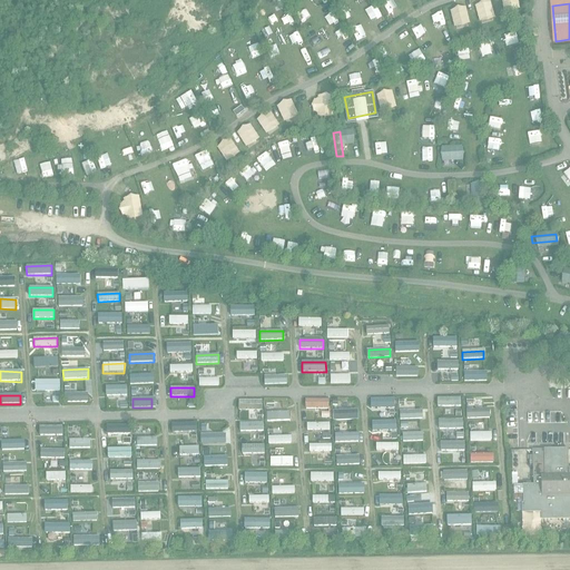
[(328,409),(328,400),(305,400),(305,409),(328,409)]
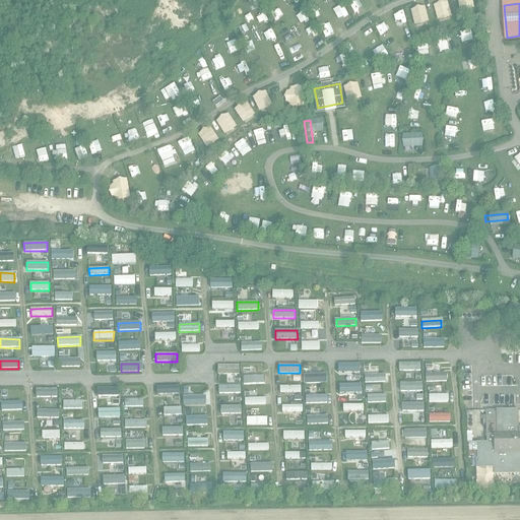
[(217,366),(217,375),(239,375),(240,366),(217,366)]
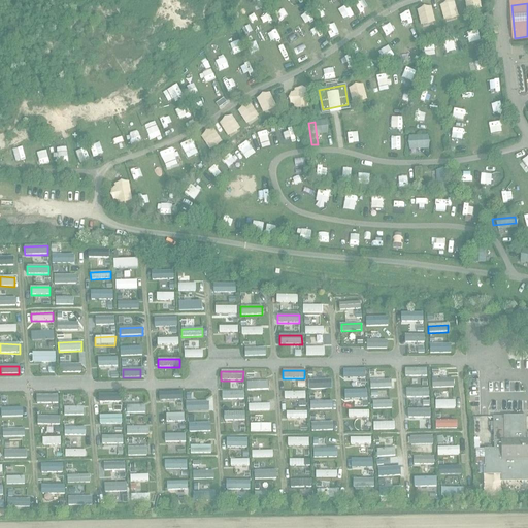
[(454,388),(454,378),(432,380),(432,388),(454,388)]
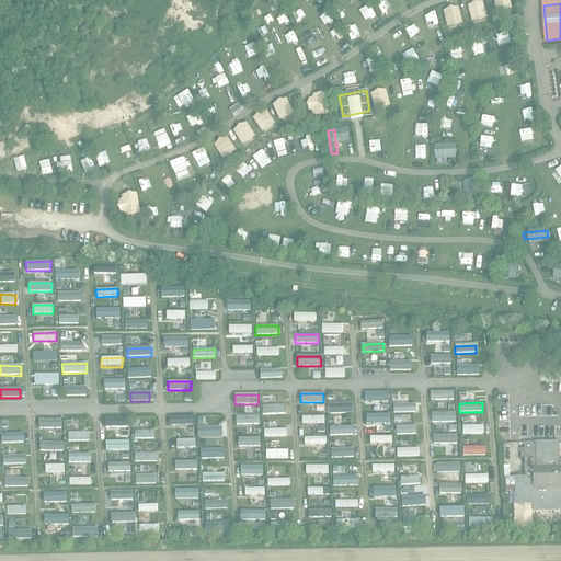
[(328,405),(328,414),(352,413),(352,404),(328,405)]
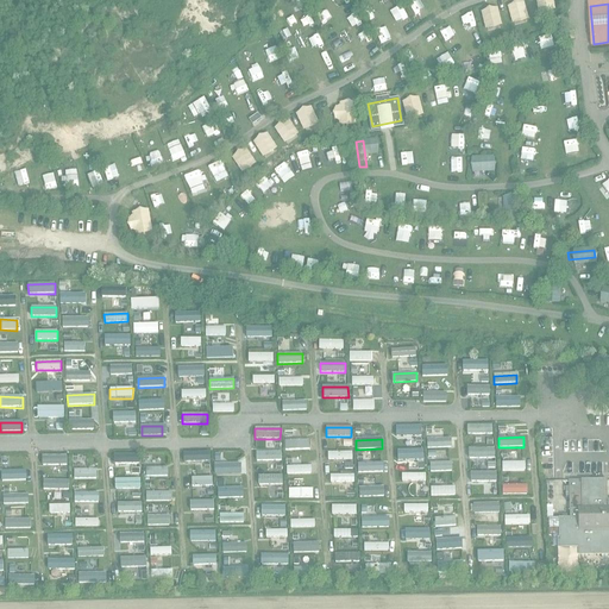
[(309,440),(284,441),(284,451),(309,450),(309,440)]
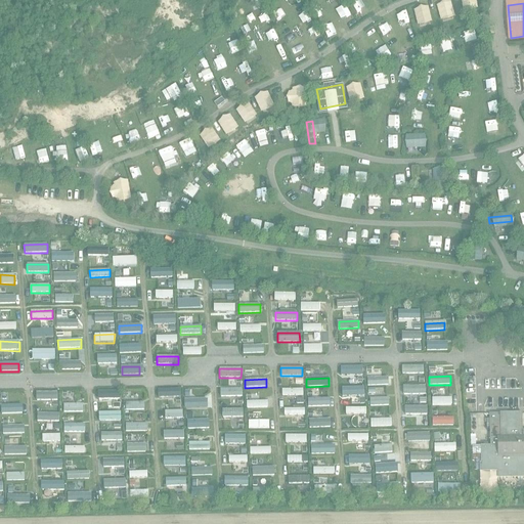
[(403,395),(425,395),(425,386),(403,386),(403,395)]
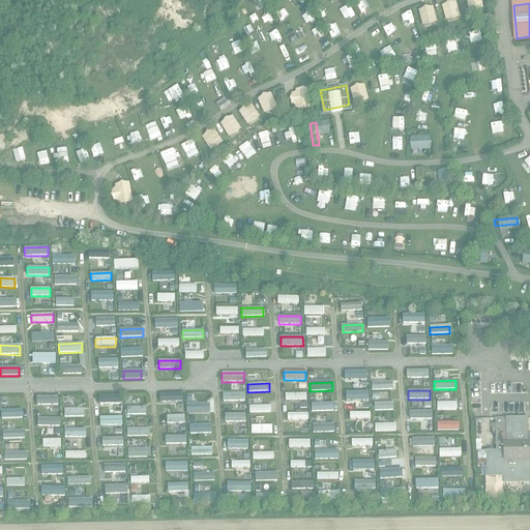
[(98,395),(99,404),(121,404),(121,395),(98,395)]
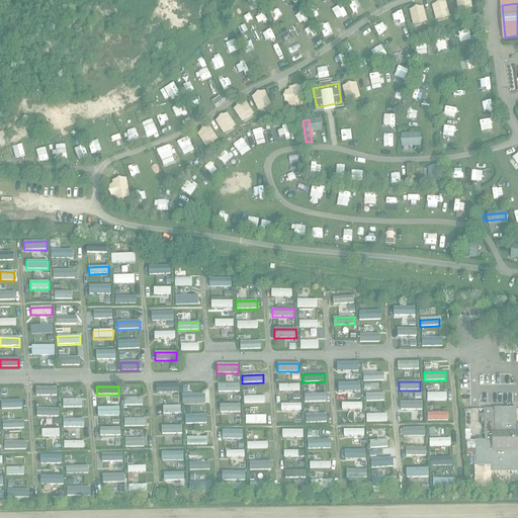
[(305,403),(326,402),(326,394),(305,395),(305,403)]
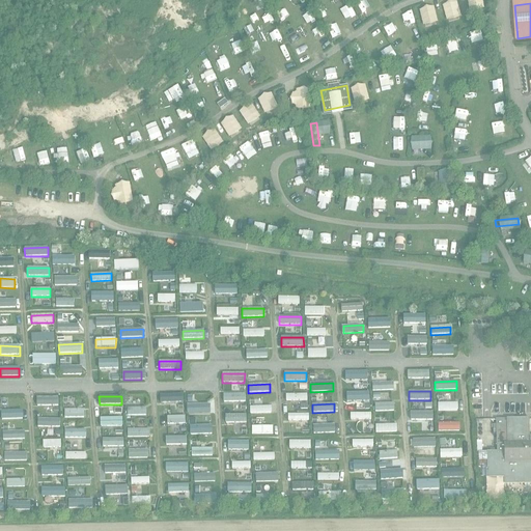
[(375,412),(394,411),(394,403),(374,403),(375,412)]
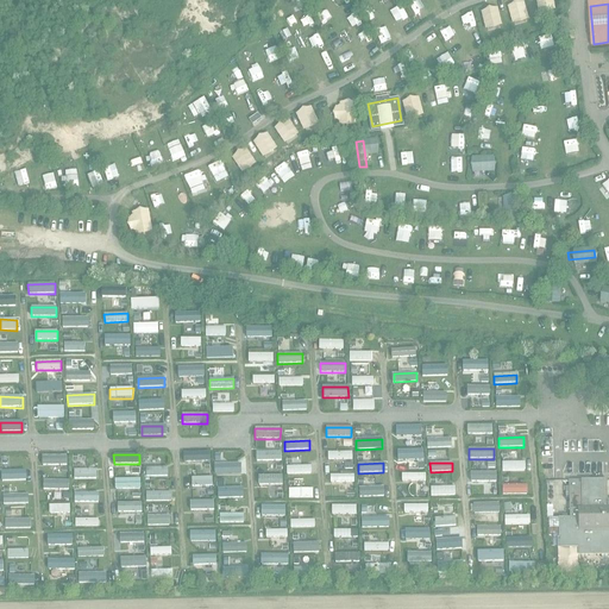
[(1,481),(26,481),(26,471),(1,472),(1,481)]
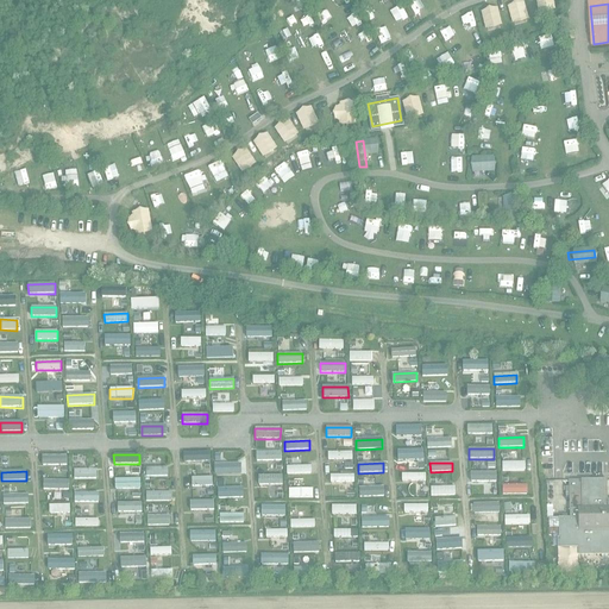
[(115,489),(140,489),(140,479),(114,479),(115,489)]
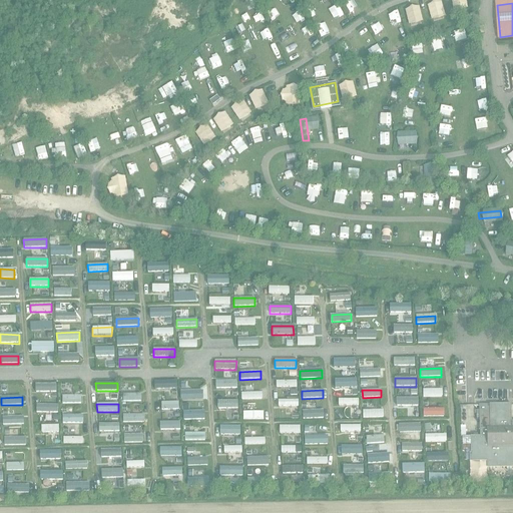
[(512,421),(511,422),(511,405),(490,405),(479,406),(480,437),(470,437),(471,461),(488,461),(488,467),(512,466),(512,455),(512,454),(512,421)]
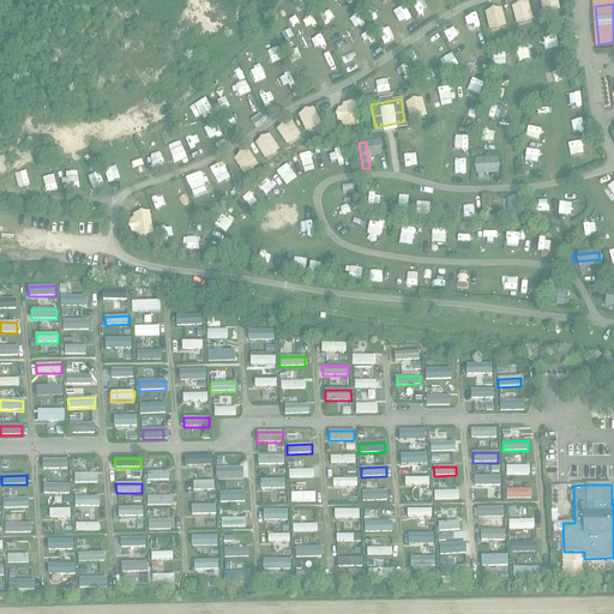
[(434,492),(434,500),(459,500),(458,491),(434,492)]
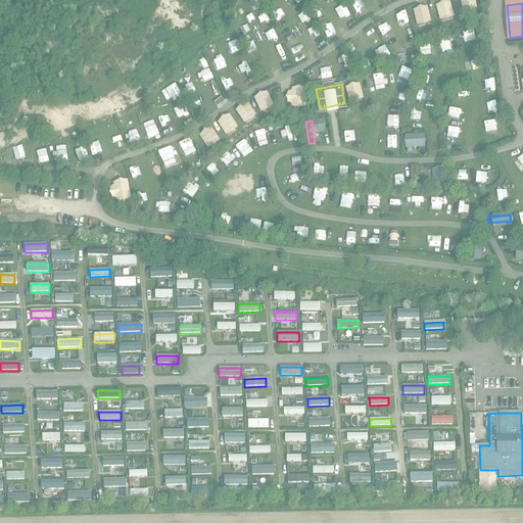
[(85,431),(85,424),(63,423),(63,431),(85,431)]
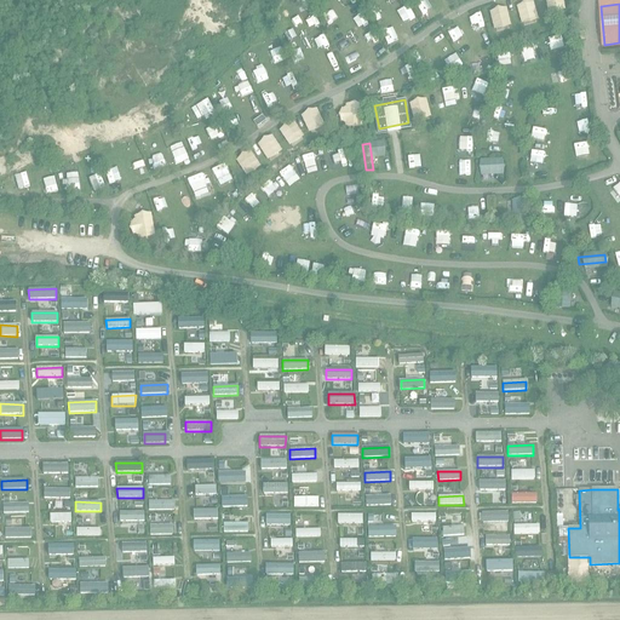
[(194,520),(218,520),(218,510),(194,511),(194,520)]
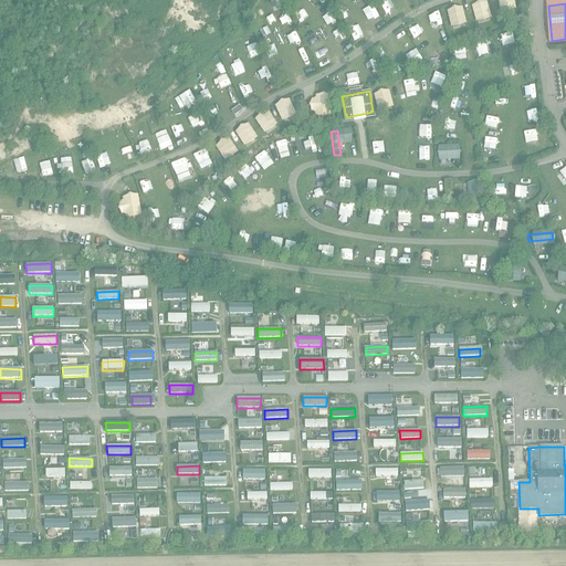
[(137,480),(137,489),(158,489),(158,480),(137,480)]
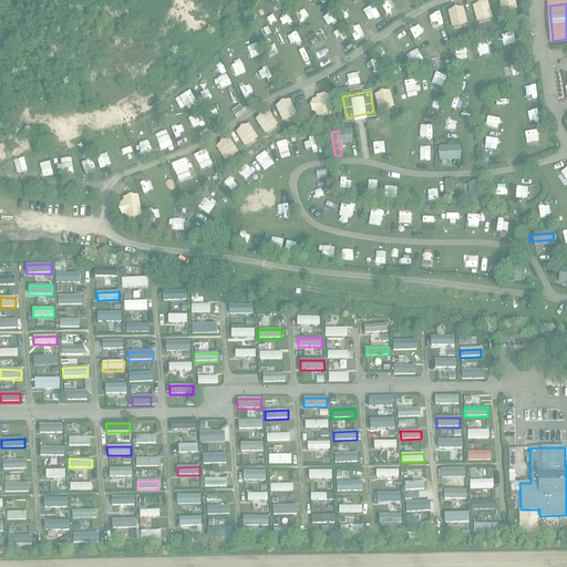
[(404,482),(405,491),(424,490),(424,481),(404,482)]
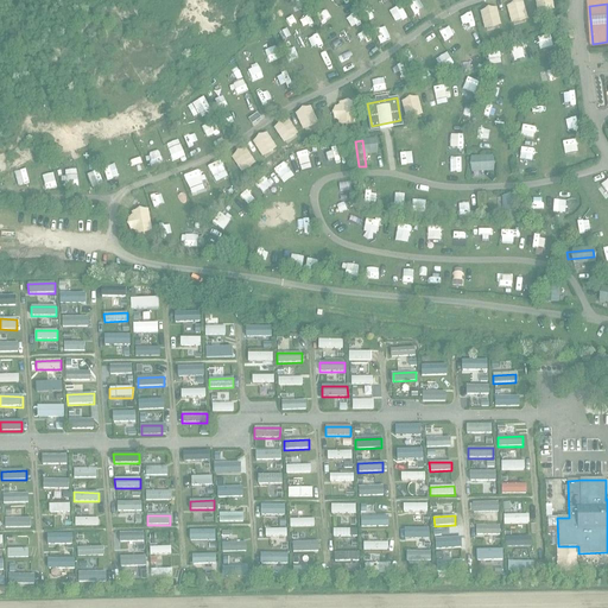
[(361,527),(388,527),(388,517),(361,517),(361,527)]
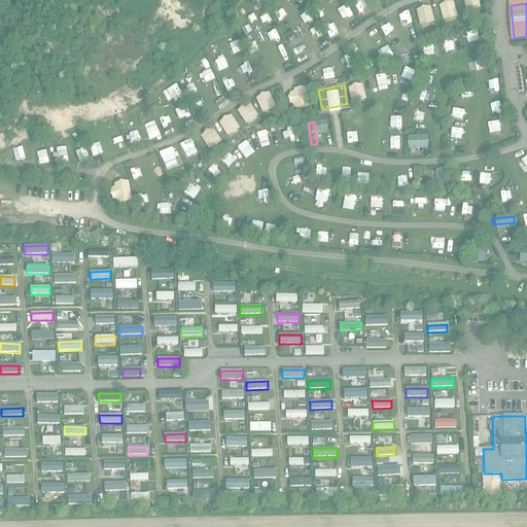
[(434,484),(434,477),(414,477),(414,485),(434,484)]
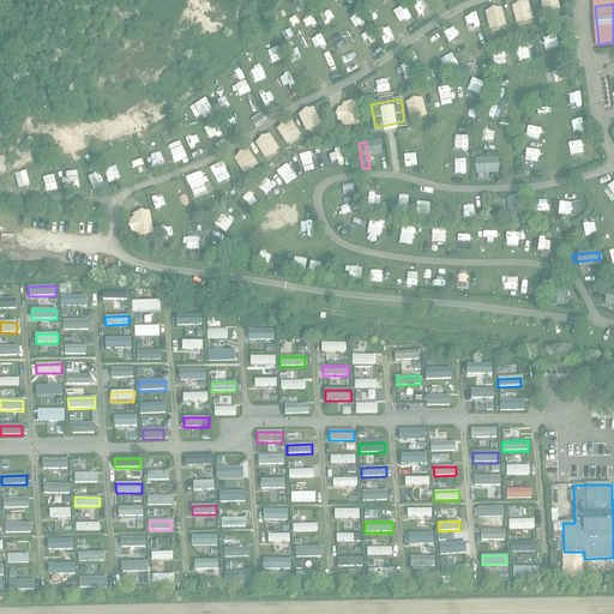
[(290,570),(290,559),(263,559),(263,570),(290,570)]
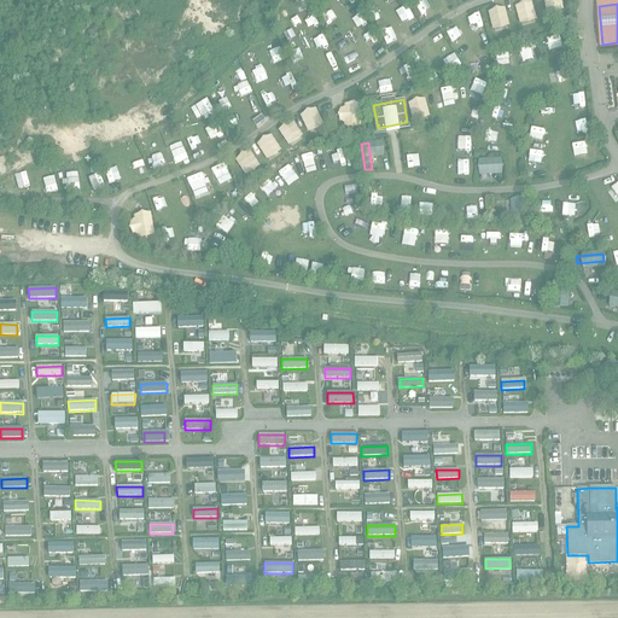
[(196,575),(219,573),(219,564),(196,565),(196,575)]
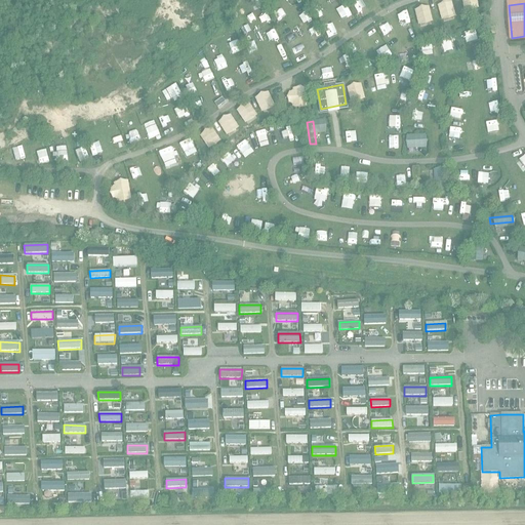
[(375,493),(398,492),(398,485),(375,485),(375,493)]
